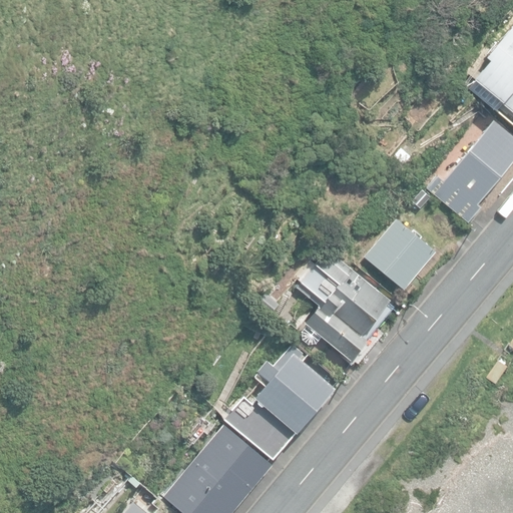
[(512,23),(461,86),(512,129),(512,23)]
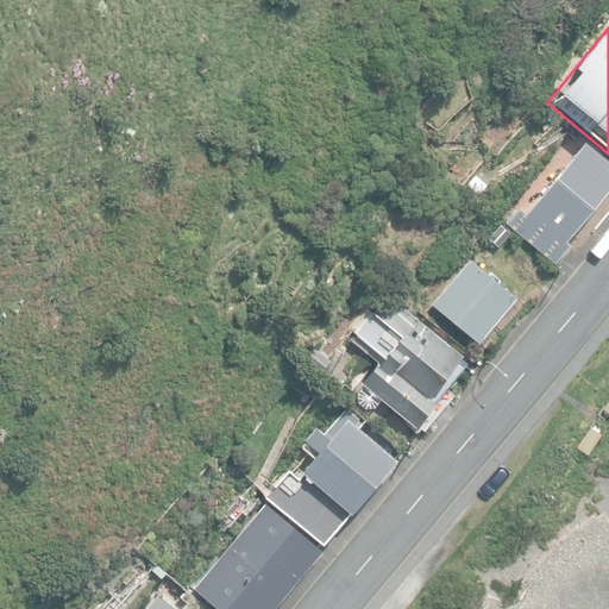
[(504,220),(558,265),(572,246),(569,242),(608,194),(608,161),(586,142),(527,213),(516,203),(504,220)]
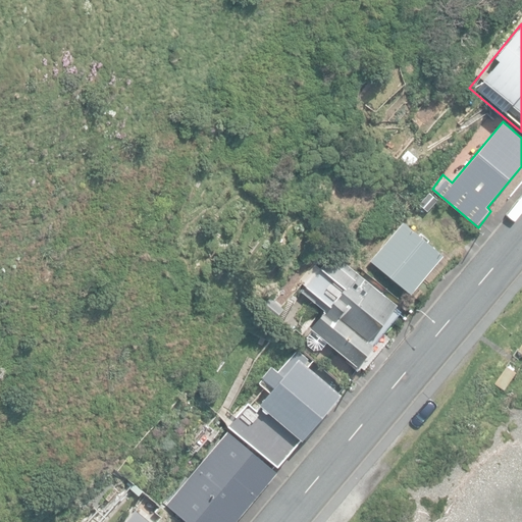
[(400,159),(411,168),(417,159),(407,149),(400,159)]
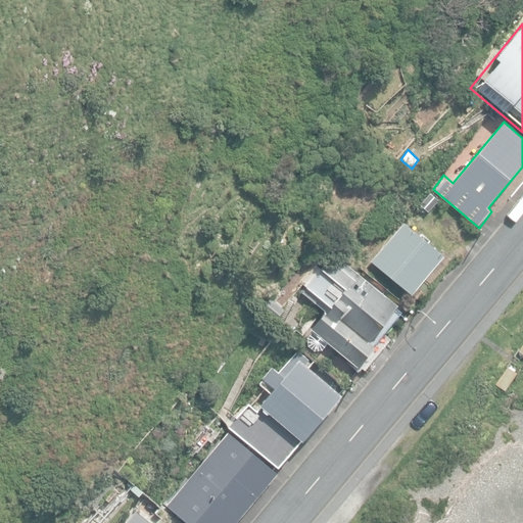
[(372,260),(412,295),(444,256),(403,223),(372,260)]
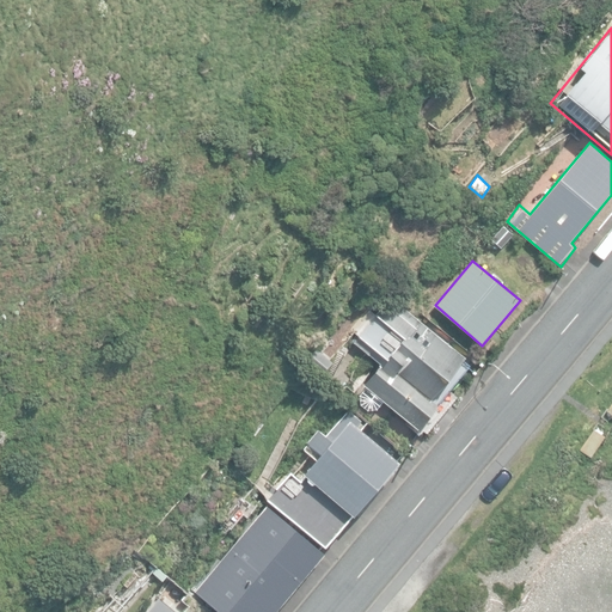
[(378,368),(361,386),(363,389),(357,396),(360,405),(367,411),(377,411),(383,403),(417,430),(438,404),(432,399),(464,359),(427,326),(392,297),(350,344),(378,368)]
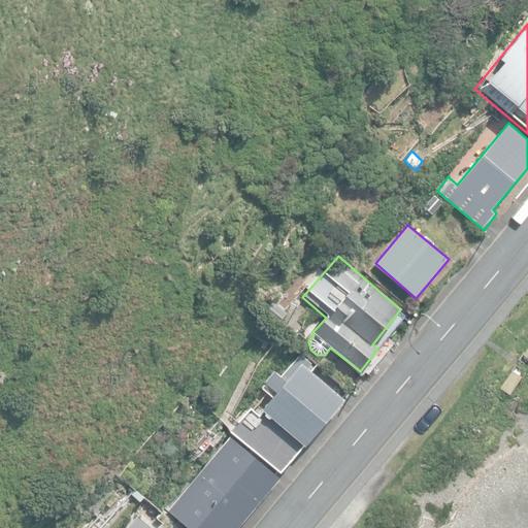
[(262,311),(274,322),(285,310),(272,299),(262,311)]
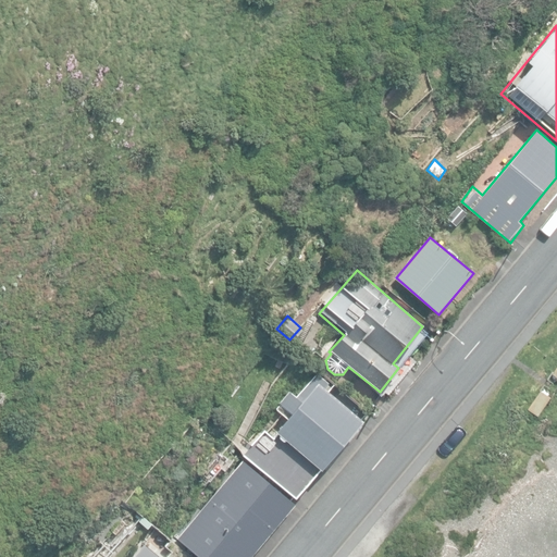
[(243,456),(296,497),(318,469),(321,471),(361,421),(326,394),(332,386),(314,372),(297,395),(291,390),(279,405),(281,406),(276,410),(286,418),(274,433),(276,434),(273,438),(264,431),(252,446),(248,442),(244,446),(248,449),(243,456)]
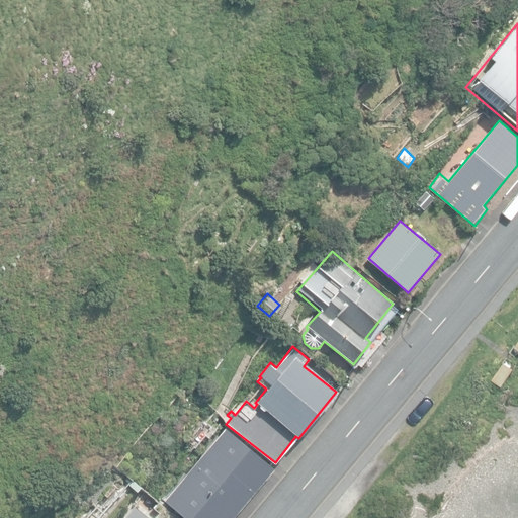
[(492,381),(502,387),(513,370),(503,363),(492,381)]
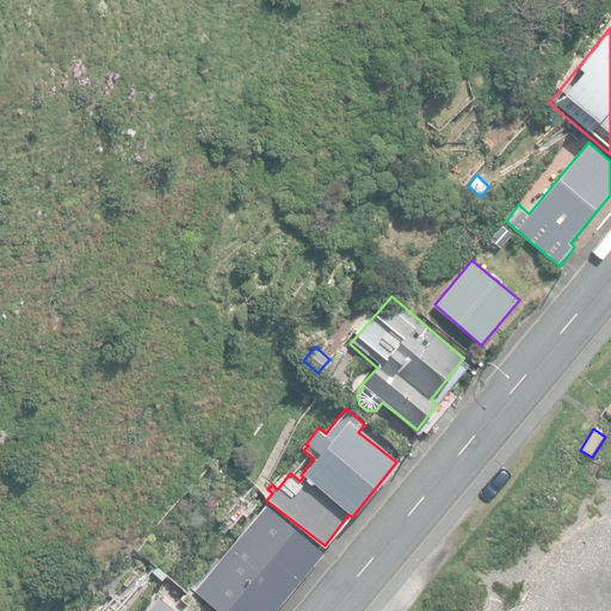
[(193,591),(216,610),(273,610),(323,553),(266,505),(193,591)]
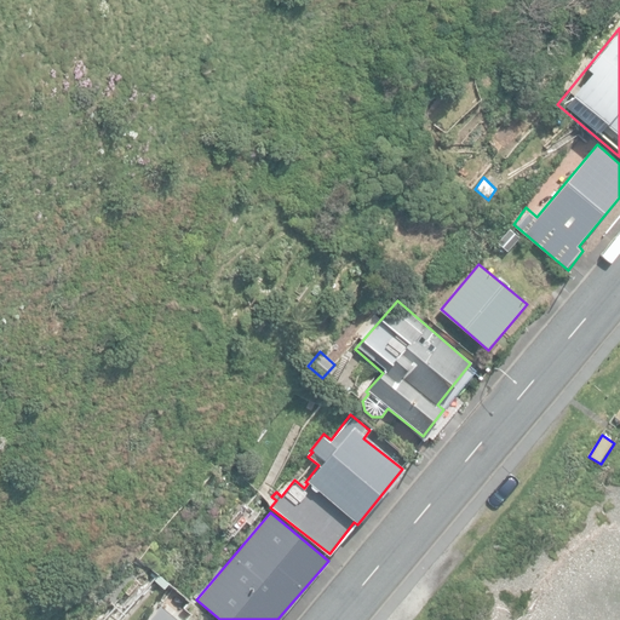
[(91,618),(93,619),(118,619),(122,616),(108,602),(91,618)]
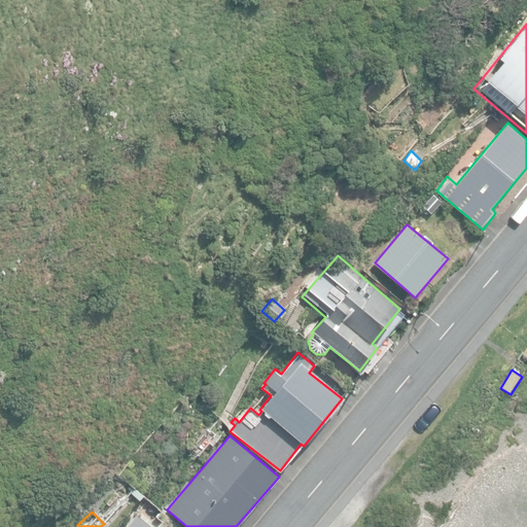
[(126,526),(161,526),(159,526),(163,521),(156,516),(150,523),(154,526),(153,526),(151,526),(136,515),(126,526)]
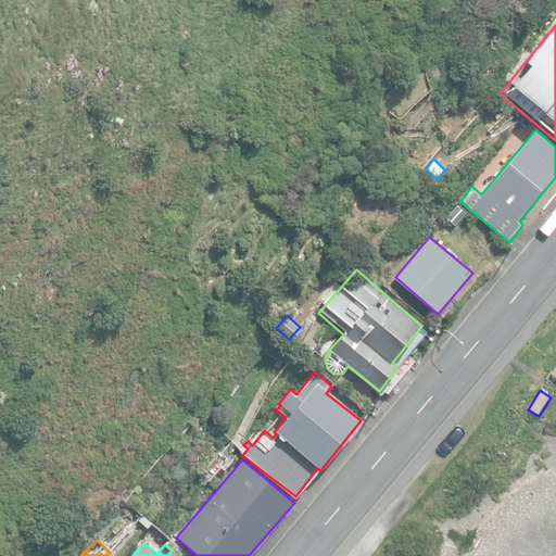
All buildings are outlined.
